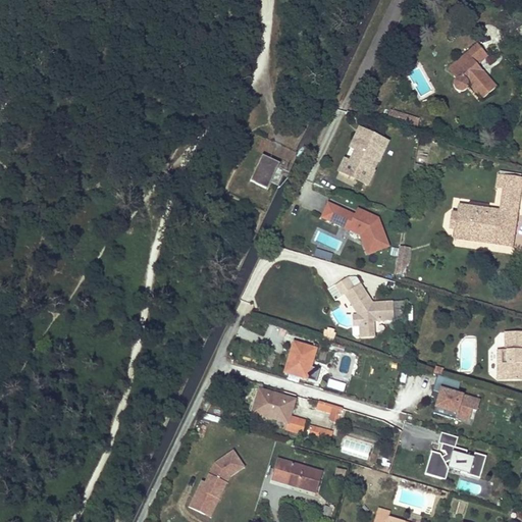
[(453,72),(457,79),(456,81),(456,82),(455,83),(455,85),(455,86),(456,88),(457,89),(458,90),(459,91),(460,91),(461,92),(463,92),(465,91),(467,90),(468,89),(469,88),(469,87),(470,86),(481,100),(497,87),(479,64),(489,56),(478,44),(468,53),(471,56),(453,72)]
